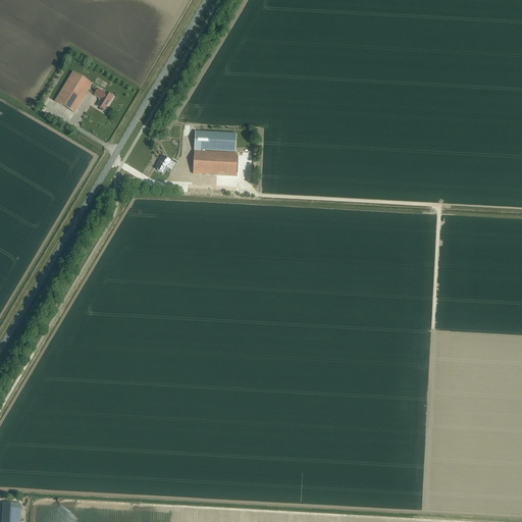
[(74,113),(92,84),(72,72),(55,101),(74,113)]
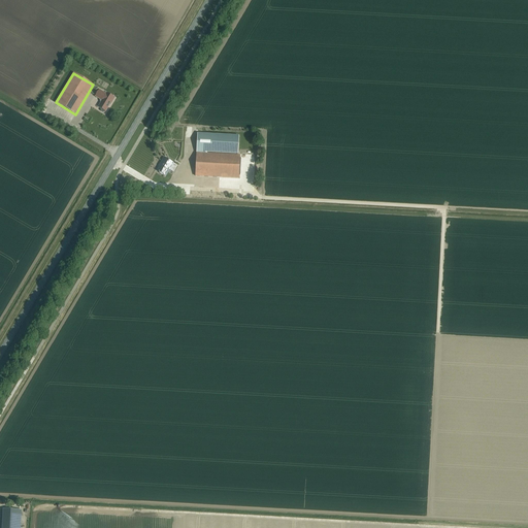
[(106,94),(99,90),(95,97),(101,100),(101,102),(98,107),(102,109),(101,110),(101,111),(103,112),(104,112),(105,111),(106,111),(110,104),(114,98),(106,93),(106,94)]
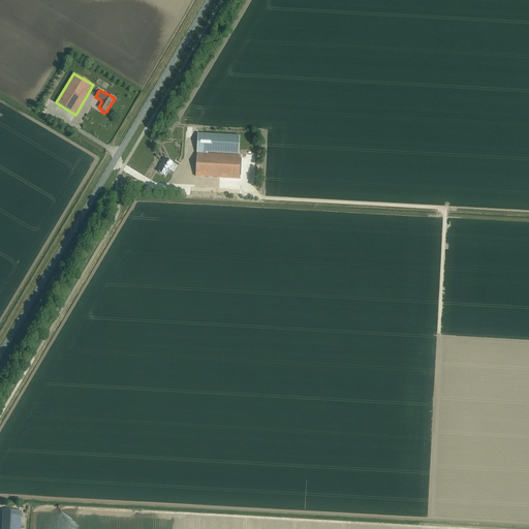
[(84,120),(95,126),(101,118),(89,111),(84,120)]
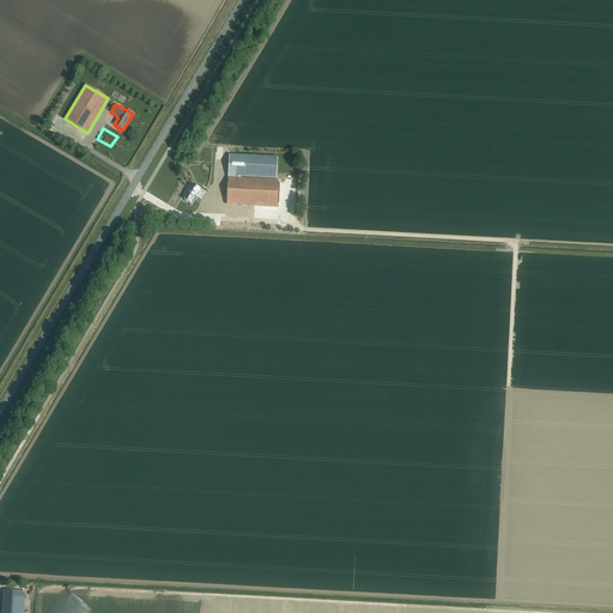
[(277,207),(278,181),(240,178),(240,177),(275,178),(277,158),(230,155),(228,205),(277,207)]
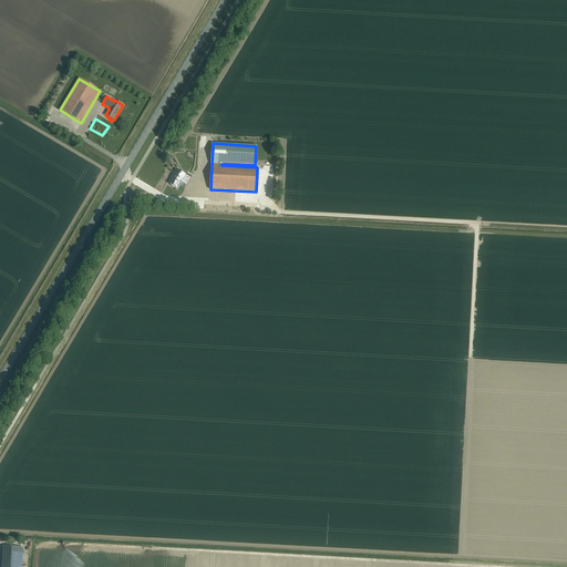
[(182,183),(186,175),(176,169),(173,175),(173,176),(168,184),(171,185),(172,185),(177,188),(181,182),(182,183)]
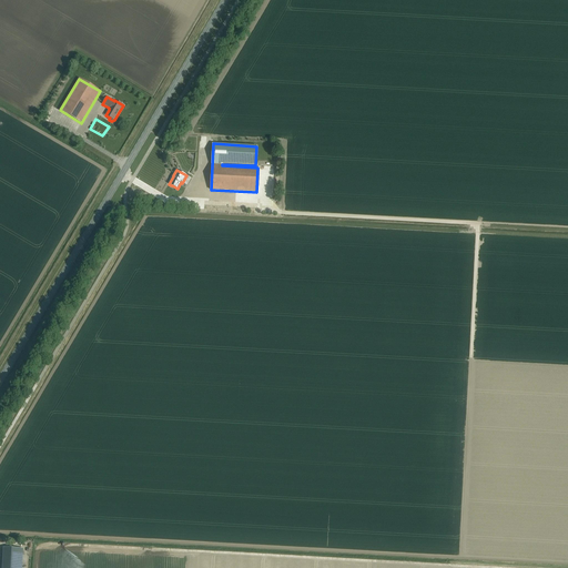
[(2,567),(20,567),(22,550),(4,549),(2,567)]
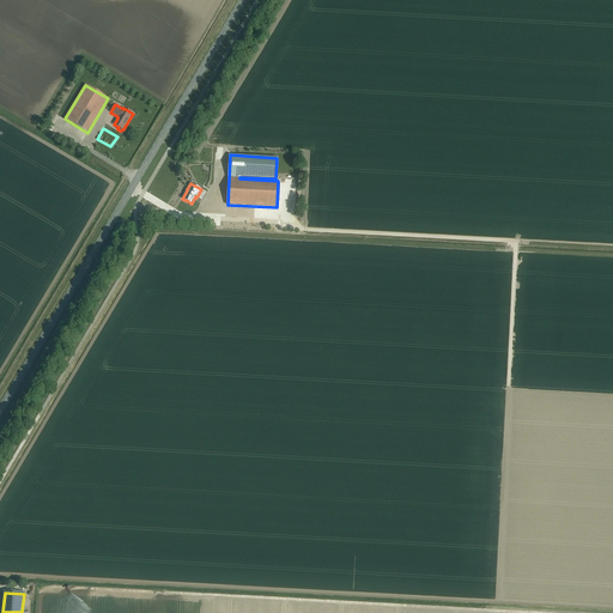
All buildings are outlined.
